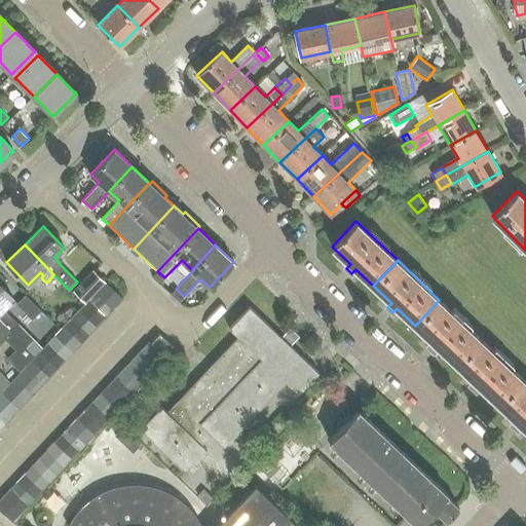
[(104,282),(94,270),(73,292),(84,303),(86,300),(96,291),(104,282)]
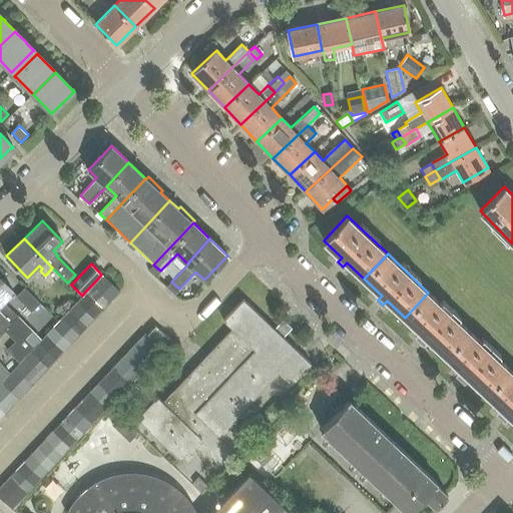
[(101,275),(93,284),(111,301),(119,292),(101,275)]
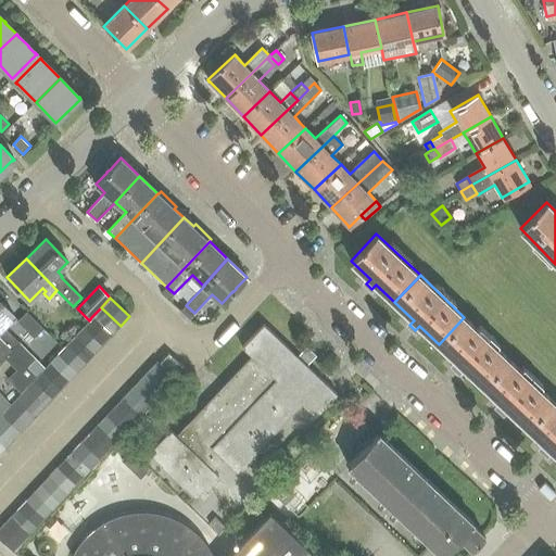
[(0,339),(28,367),(36,358),(4,327),(15,317),(0,302),(0,339)]
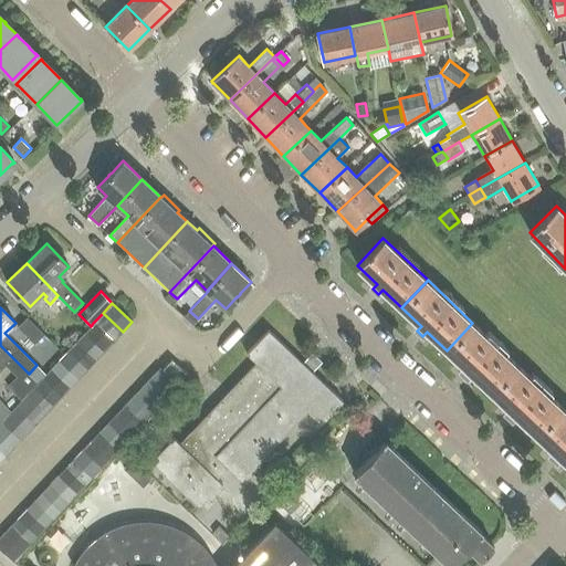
[(198,318),(189,311),(184,316),(192,325),(198,318)]
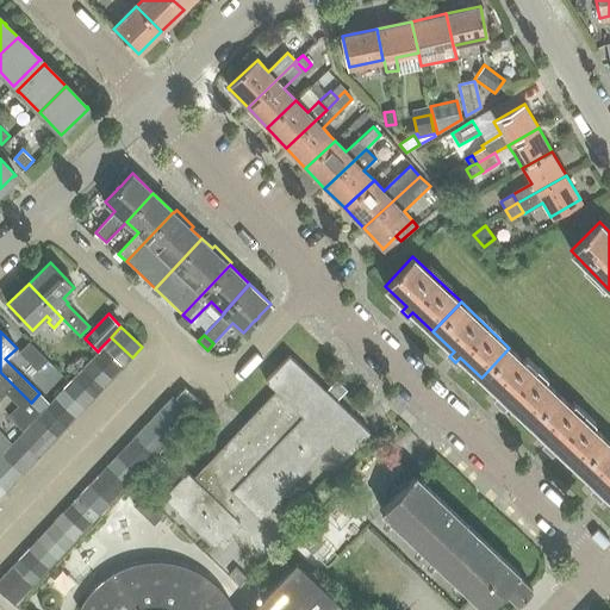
[(111,337),(100,348),(122,368),(132,358),(111,337)]
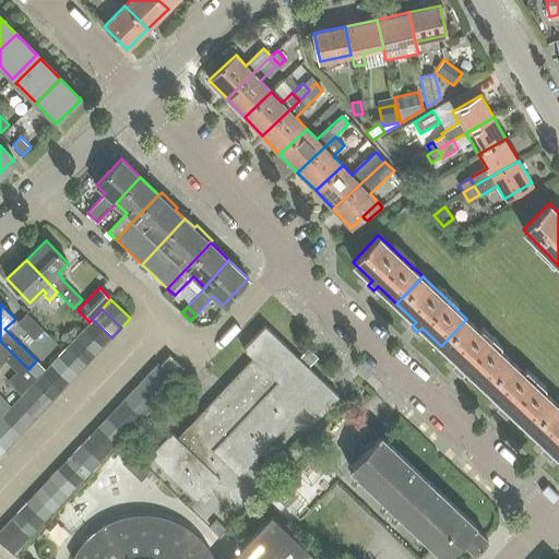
[(44,331),(26,313),(18,323),(34,341),(44,331)]
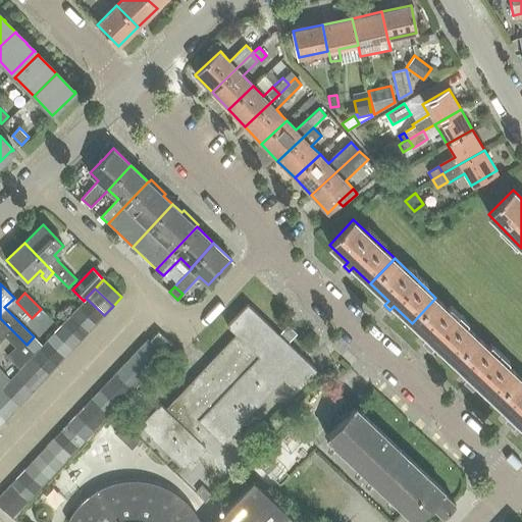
[(104,315),(86,298),(84,301),(79,307),(97,323),(104,315)]
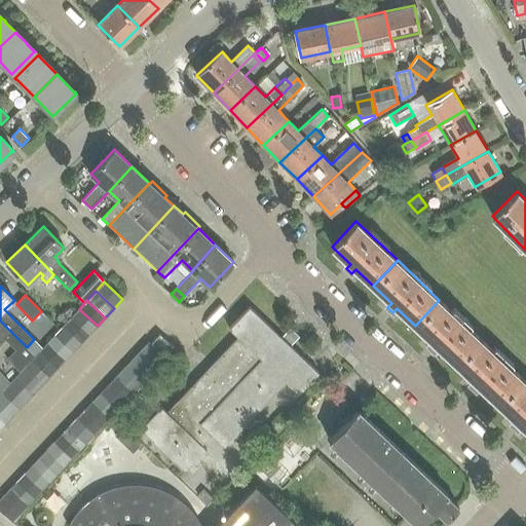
[(481,339),(439,300),(415,326),(434,342),(429,346),(435,351),(439,347),(457,365),(481,339)]
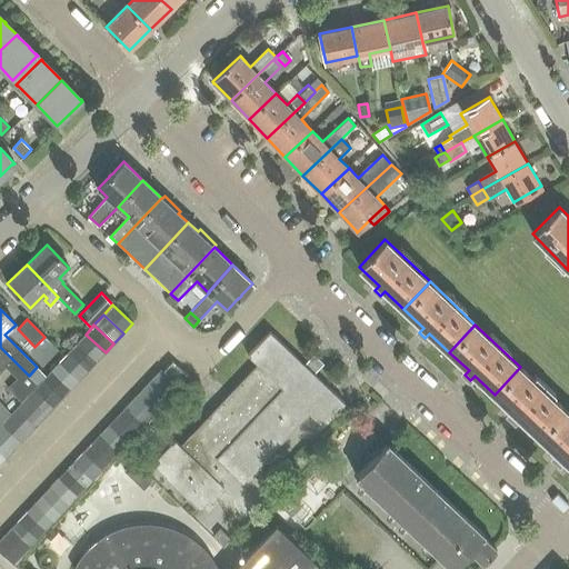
[(248,356),(258,366),(181,446),(176,440),(152,465),(189,498),(200,509),(223,486),(218,481),(228,469),(242,483),(265,460),(265,459),(308,412),(322,427),(345,403),(326,385),(325,386),(296,358),(297,357),(270,331),(248,356)]
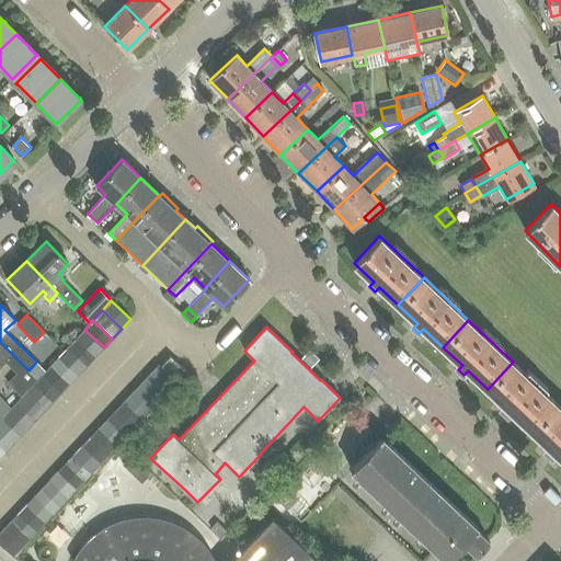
[(104,347),(84,330),(76,339),(95,357),(104,347)]
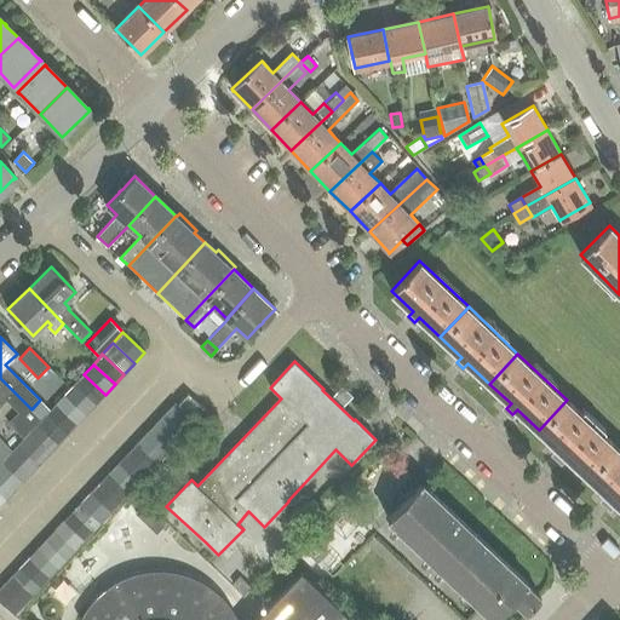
[(105,395),(84,374),(74,384),(96,405),(105,395)]
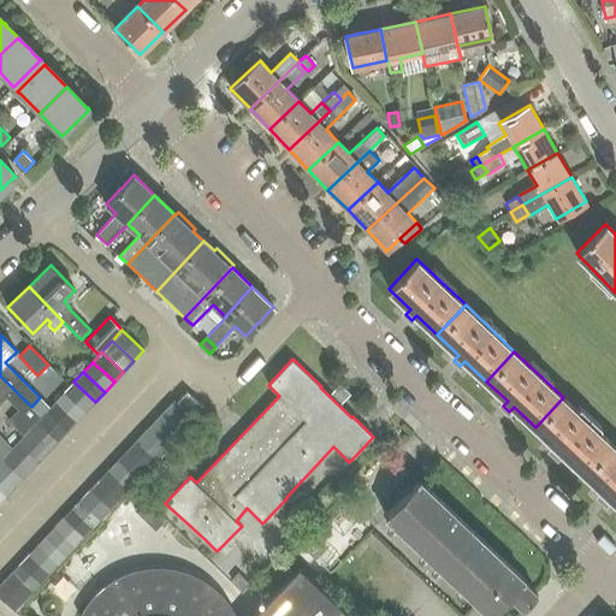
[(0,398),(3,402),(5,398),(17,412),(7,421),(22,436),(27,431),(36,421),(40,416),(31,407),(0,375),(0,398)]
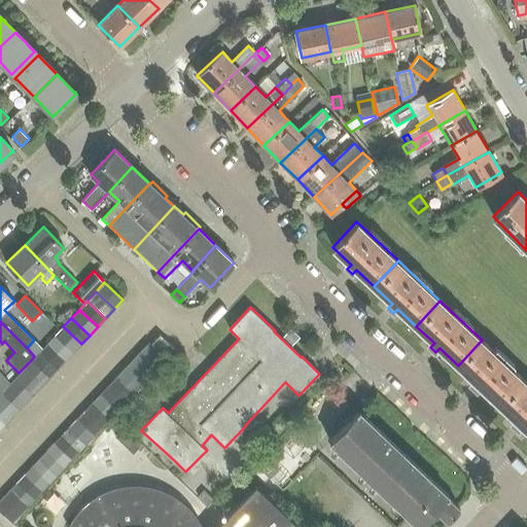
[(63,326),(55,335),(73,352),(81,344),(63,326)]
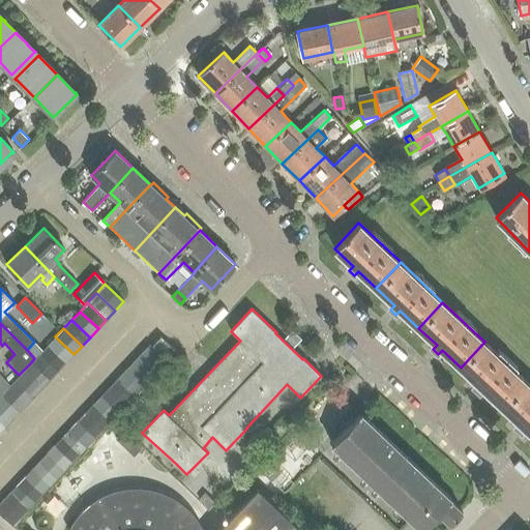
[(74,354),(55,336),(47,346),(65,362),(74,354)]
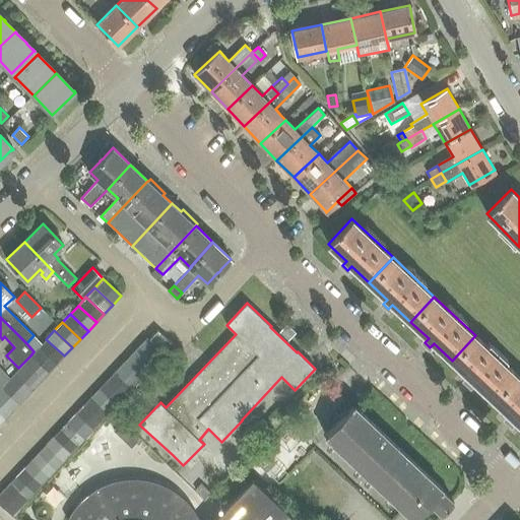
[(157,330),(149,339),(164,352),(169,347),(169,348),(172,345),(171,344),(172,343),(157,330)]
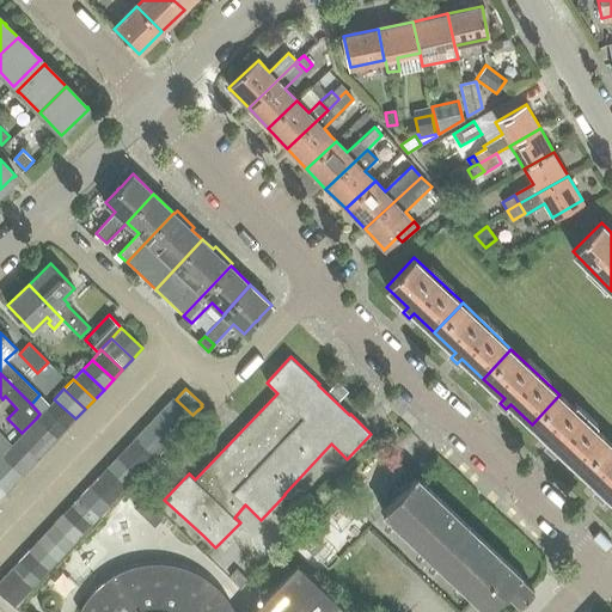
[(609,441),(560,395),(532,424),(552,444),(548,450),(554,454),(558,450),(580,470),(609,441)]
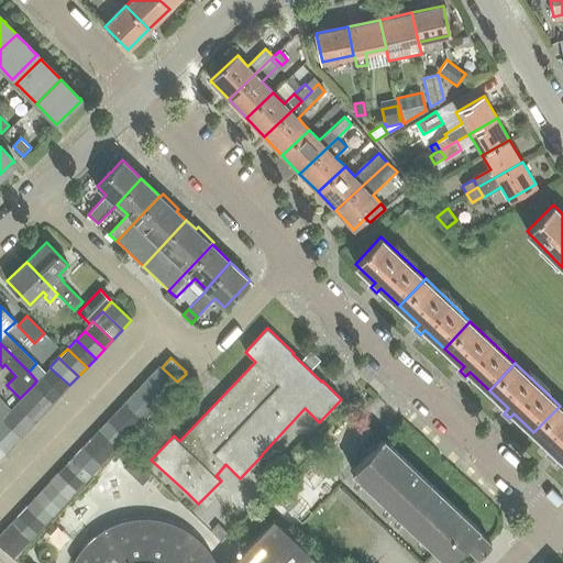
[(158,366),(150,376),(168,395),(178,385),(158,366)]
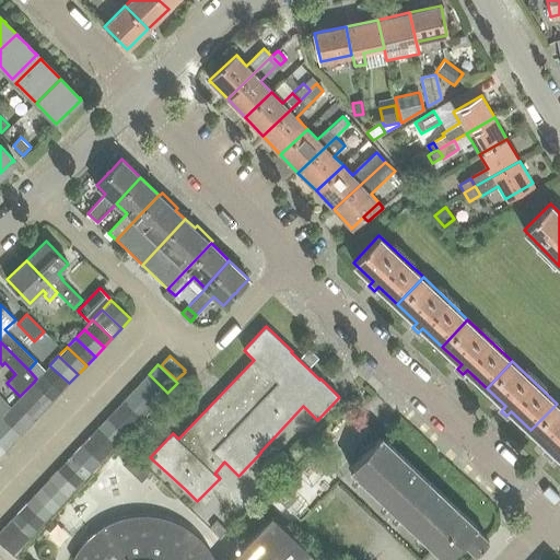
[(69,383),(49,365),(42,374),(61,393),(69,383)]
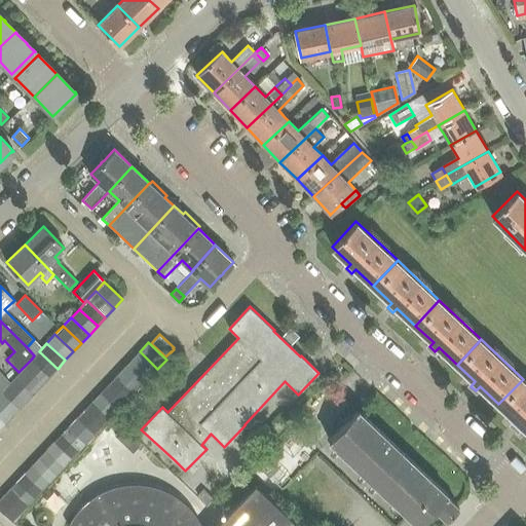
[(34,355),(31,360),(49,377),(58,369),(39,351),(35,355),(34,355)]
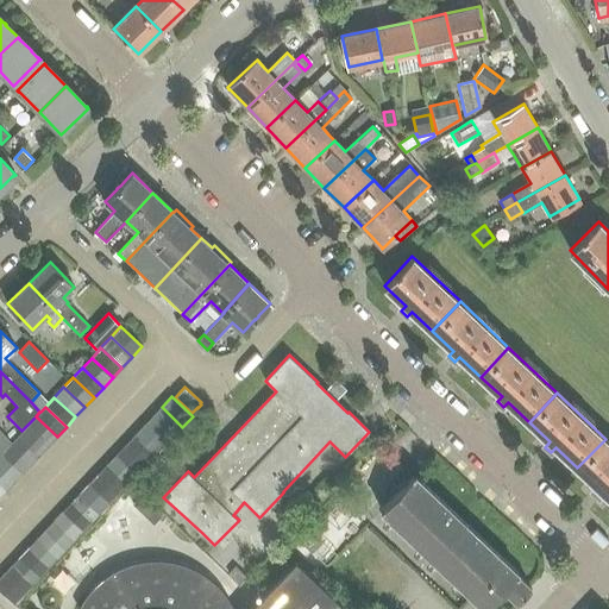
[(162,407),(152,416),(173,437),(182,427),(162,407)]
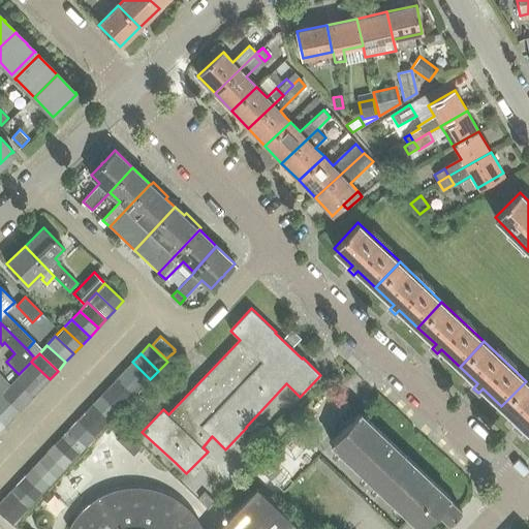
[(31,362),(23,370),(41,387),(50,379),(31,362)]
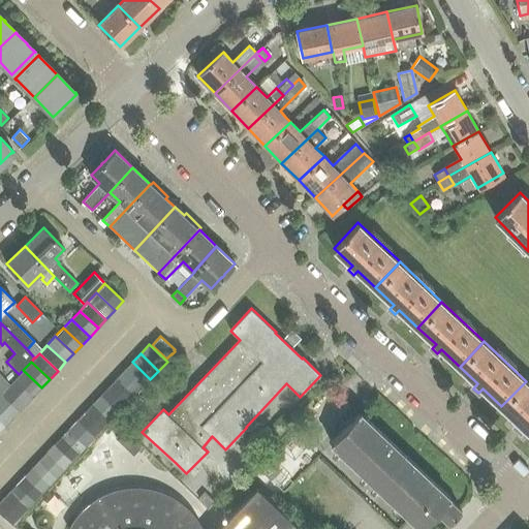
[(132,362),(124,371),(143,387),(150,379),(132,362)]
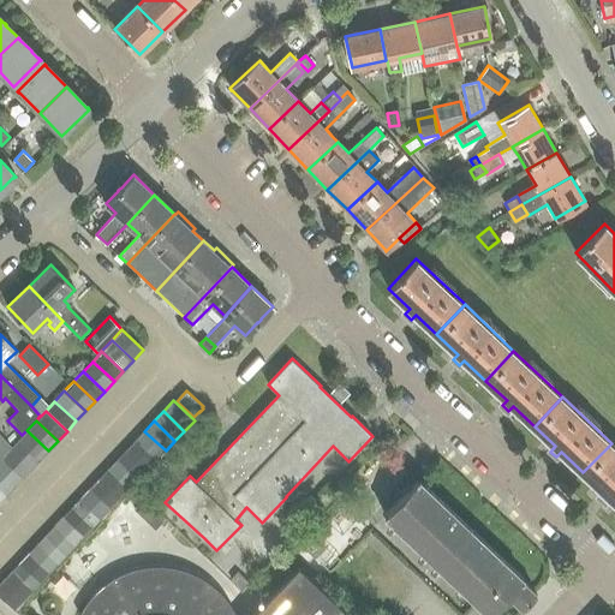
[(48,451),(27,430),(22,435),(22,436),(17,441),(39,460),(48,451)]
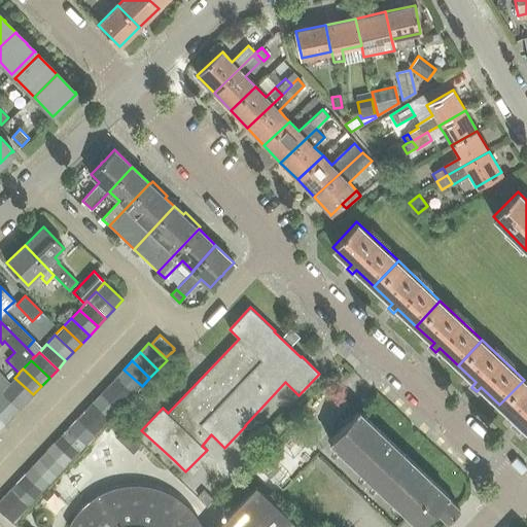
[(124,370),(115,378),(134,394),(142,386),(124,370)]
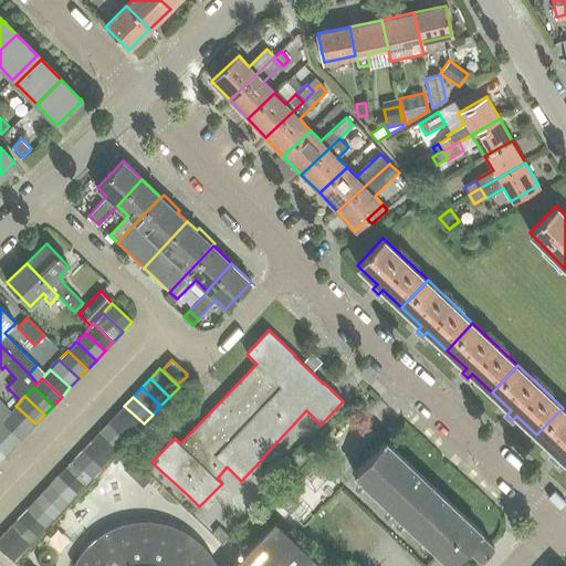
[(0,421),(8,413),(10,410),(0,400),(0,421)]
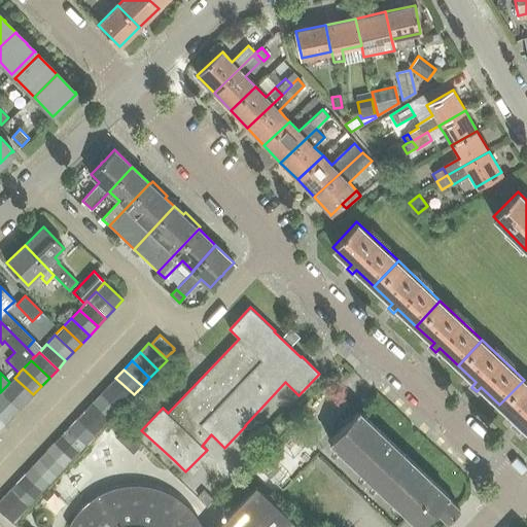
[(9,382),(7,385),(26,402),(33,394),(14,378),(9,383),(9,382)]
